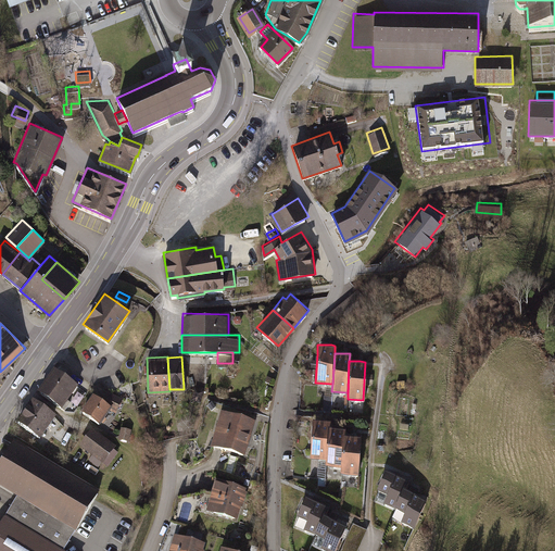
[(78,380),(53,364),(37,388),(62,405),(78,380)]
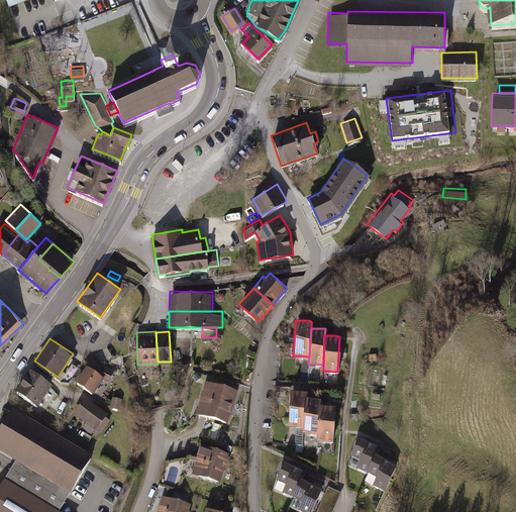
[(181,357),(178,368),(186,371),(189,360),(181,357)]
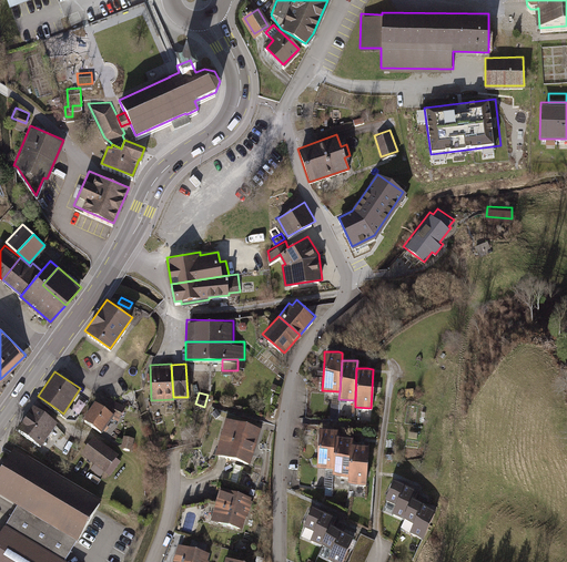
[(109,395),(103,406),(113,412),(112,415),(118,417),(124,402),(109,395)]
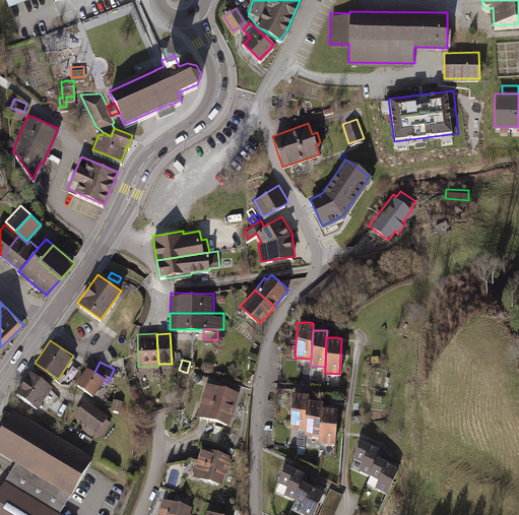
[(94,372),(86,366),(75,383),(92,395),(103,380),(104,378),(94,372)]
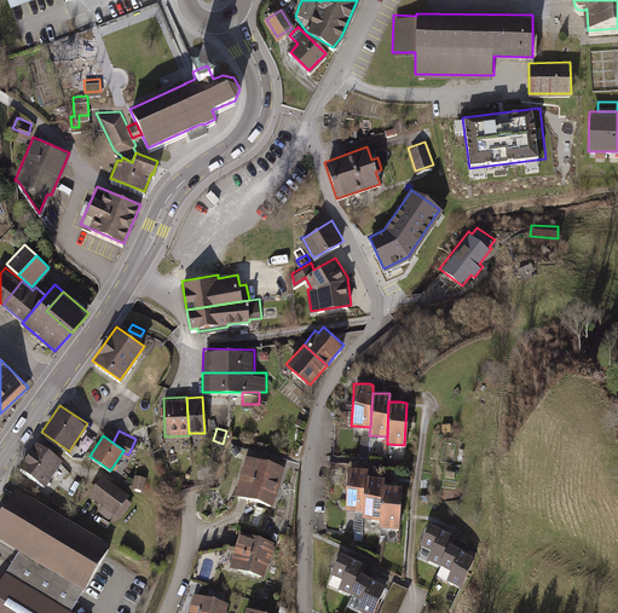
[(62,460),(35,440),(17,466),(44,485),(62,460)]
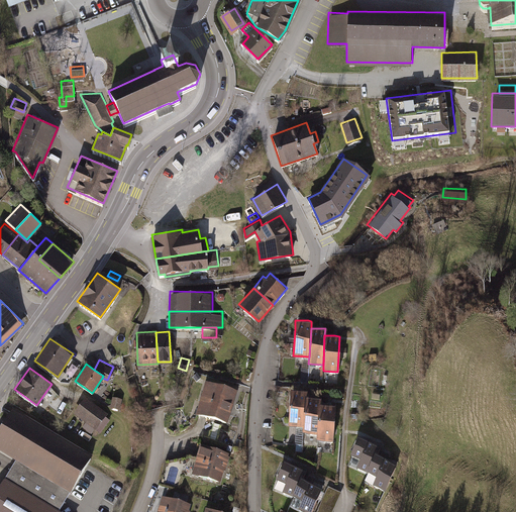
[(237,386),(208,377),(197,412),(227,420),(237,386)]
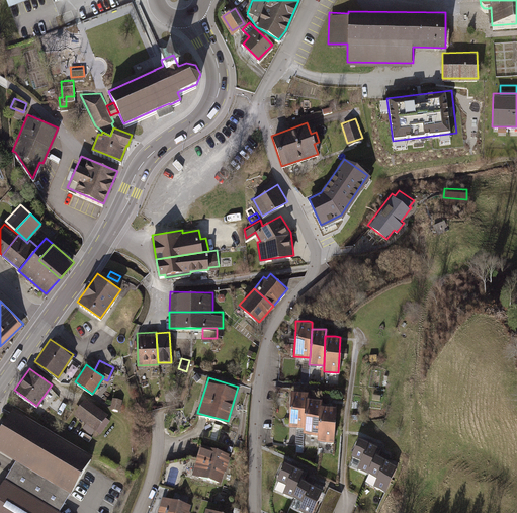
[(300,391),(290,390),(288,426),(305,427),(307,398),(307,391),(300,391)]
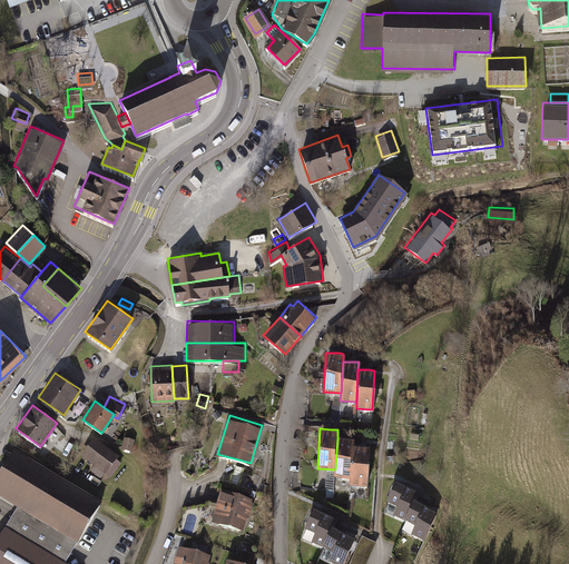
[(134,435),(124,433),(121,445),(131,447),(134,435)]
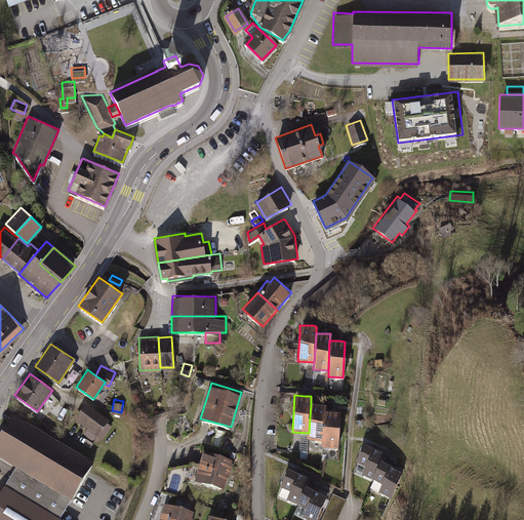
[(109,417),(87,401),(75,417),(86,427),(83,431),(92,438),(96,433),(107,420),(109,417)]
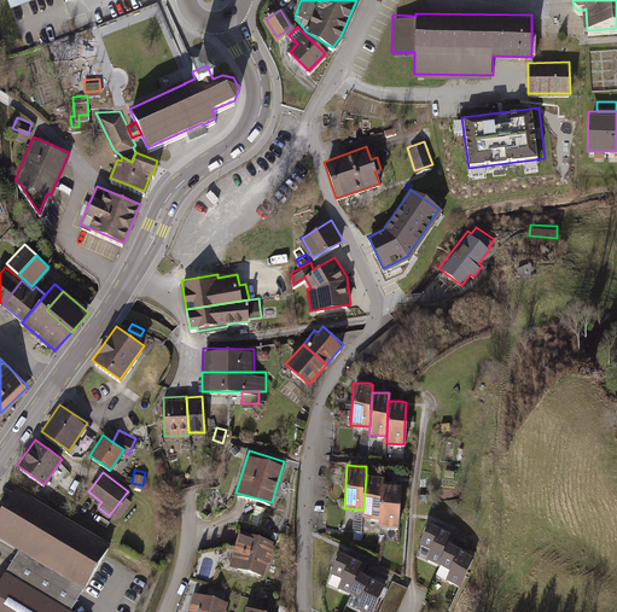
[(377,476),(366,474),(364,510),(364,518),(380,519),(383,484),(383,476),(377,476)]
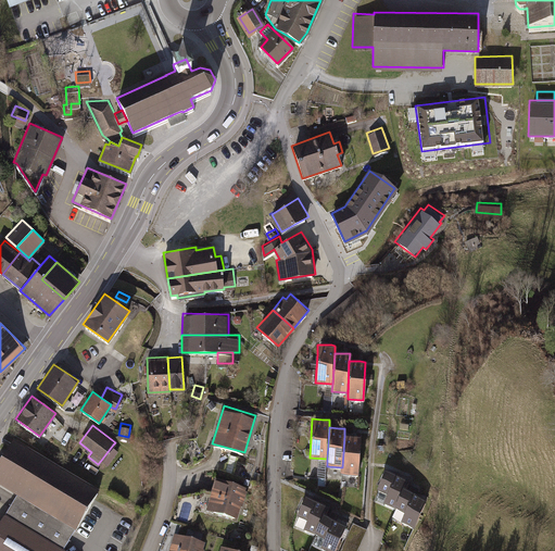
[(355,436),(344,436),(342,467),(342,474),(357,475),(360,436),(355,436)]
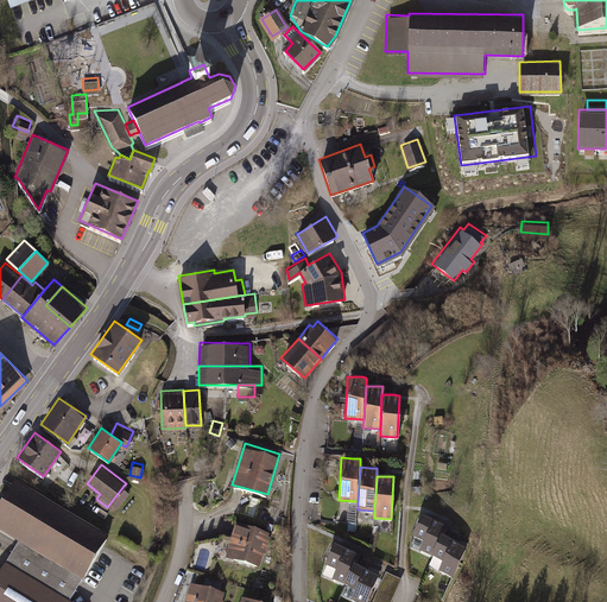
[(76,601),(69,597),(80,581),(106,534),(16,482),(0,507),(0,525),(19,536),(16,543),(0,568),(0,601),(76,601)]
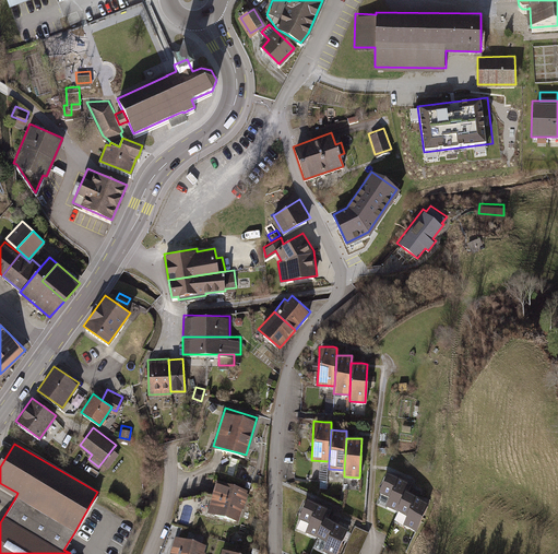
[(114,447),(103,461),(107,466),(118,451),(114,447)]
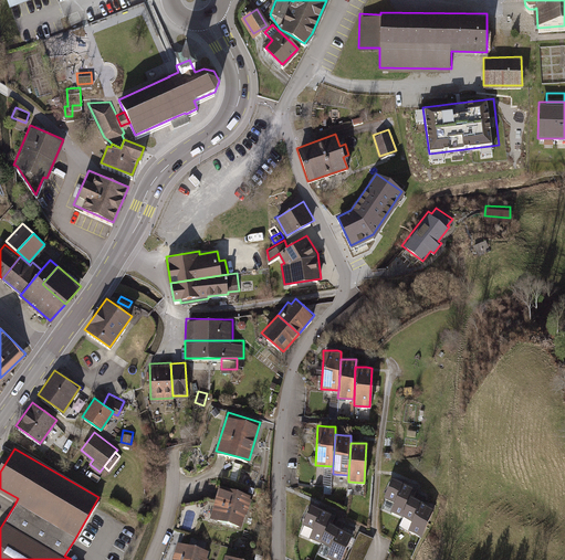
[(407,477),(404,484),(415,488),(417,482),(407,477)]
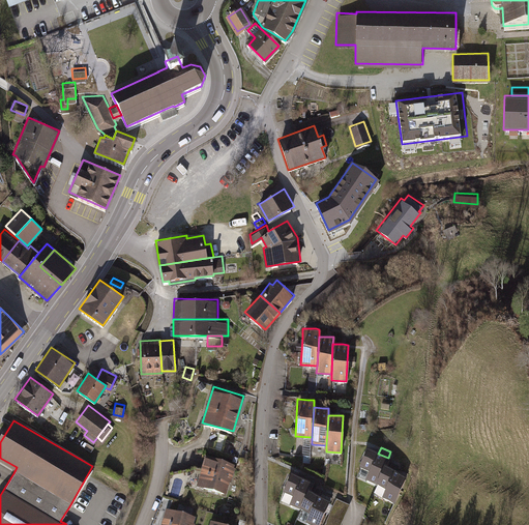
[(378,454),(368,448),(359,467),(369,470),(364,479),(376,485),(384,466),(388,458),(378,454)]
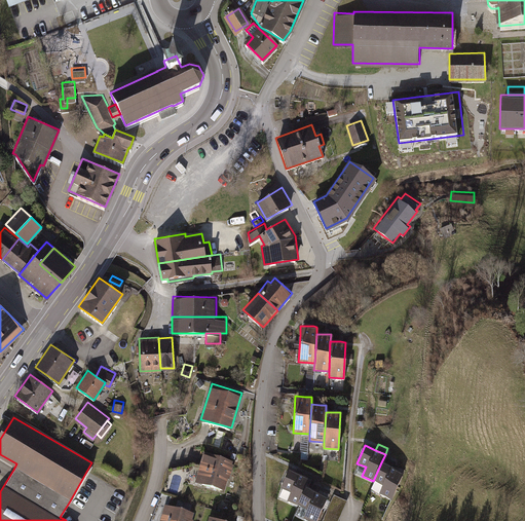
[(232,458),(203,450),(195,479),(224,488),(232,458)]
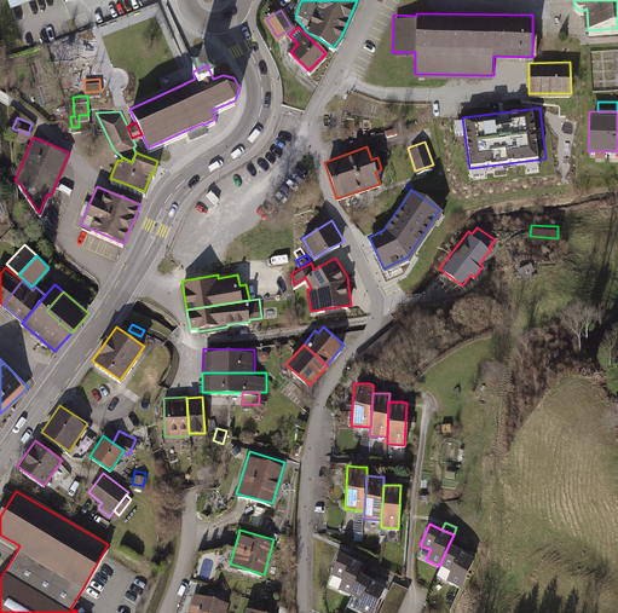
[(463,543),(461,549),(474,554),(477,548),(463,543)]
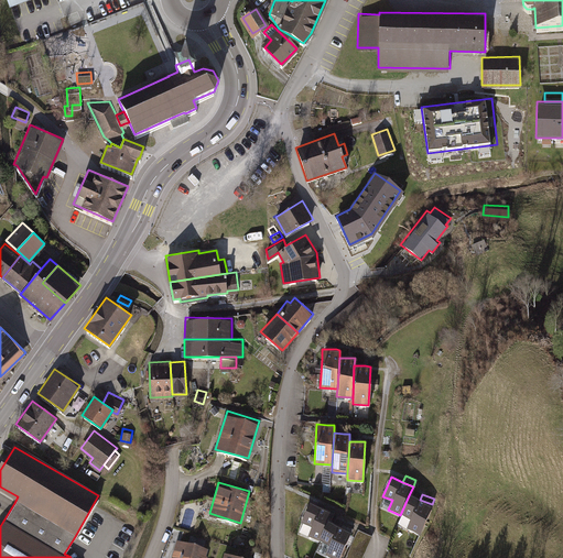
[(420,500),(409,495),(400,515),(410,520),(405,528),(419,534),(432,504),(420,500)]
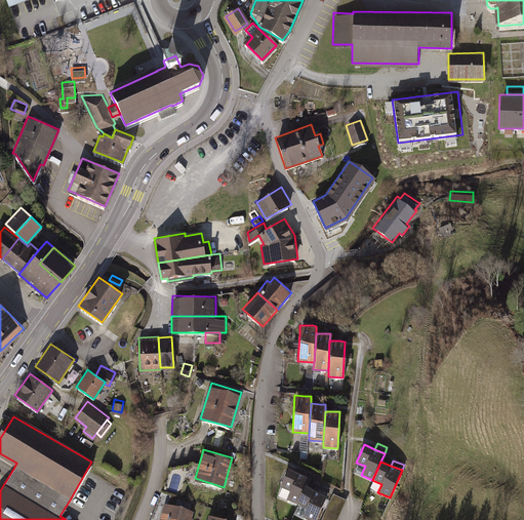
[(301,468),(298,474),(309,478),(312,472),(301,468)]
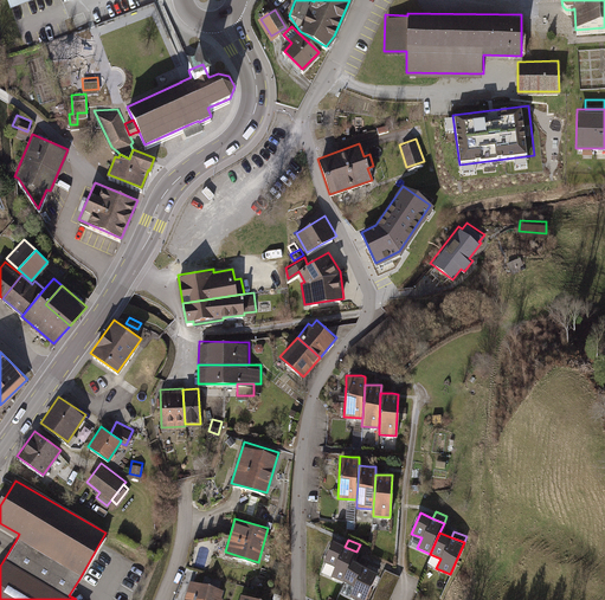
[(345,547),(332,541),(323,562),(334,567),(329,576),(343,582),(353,562),(356,552),(345,547)]
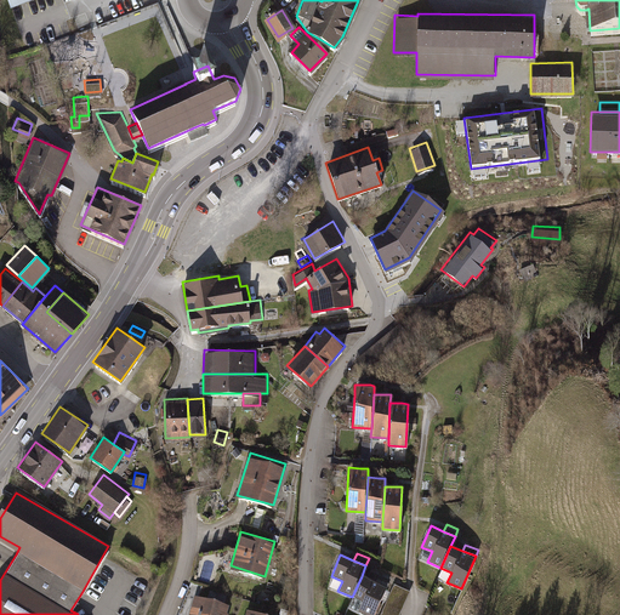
[(388,579),(376,574),(374,581),(385,586),(388,579)]
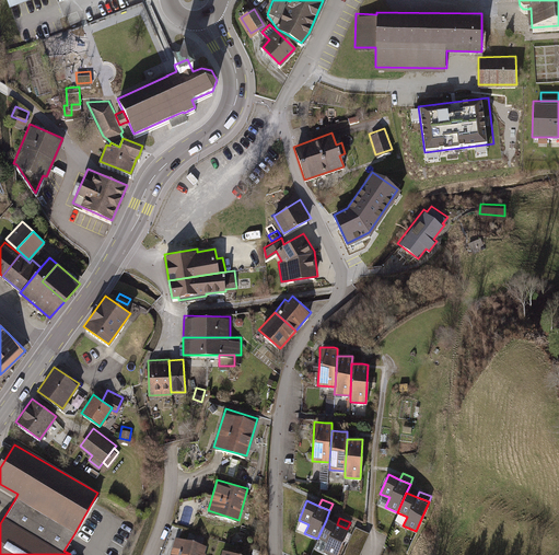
[(337,524),(326,520),(317,539),(317,540),(326,543),(323,552),(329,554),(336,554),(340,545),(347,529),(337,524)]
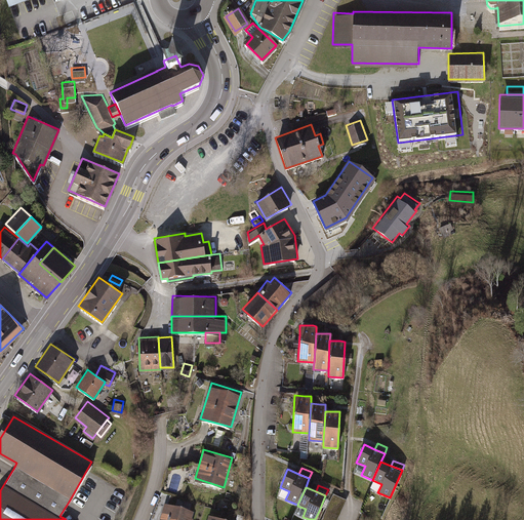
[(347,496),(333,491),(320,519),(335,519),(339,512),(347,496)]
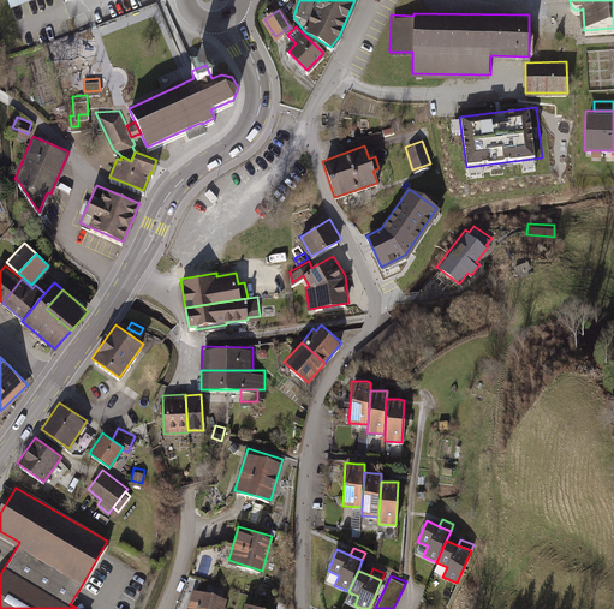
[(222,608),(227,597),(192,586),(185,608),(222,608)]
